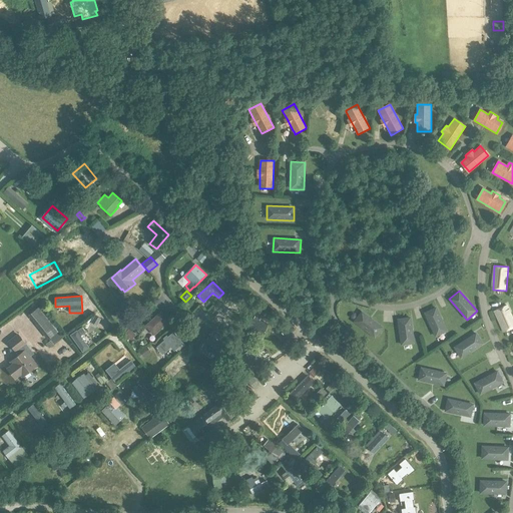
[(504,333),(512,328),(512,317),(508,305),(494,312),(504,333)]
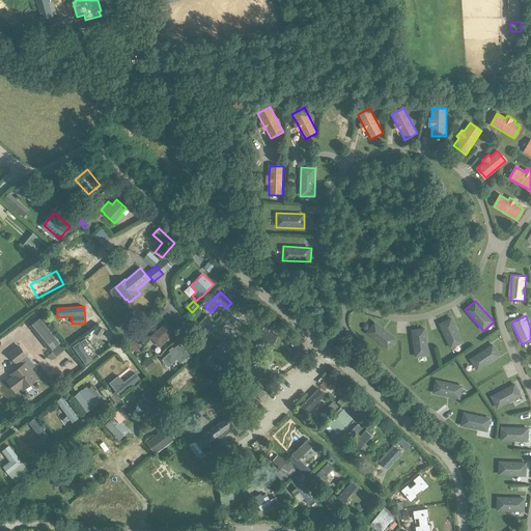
[(42,316),(29,326),(50,352),(51,351),(60,343),(61,342),(42,316)]
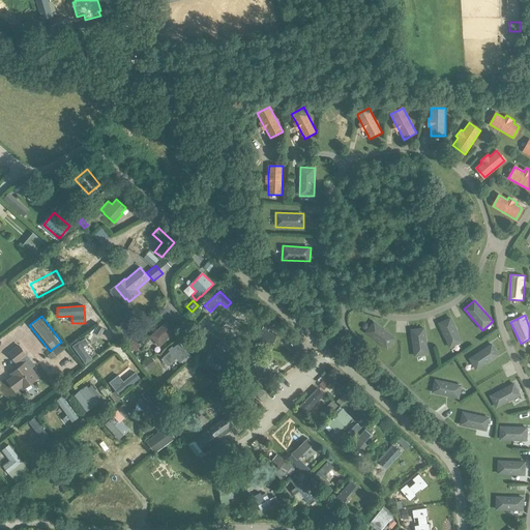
[(451,318),(439,324),(449,348),(462,342),(451,318)]
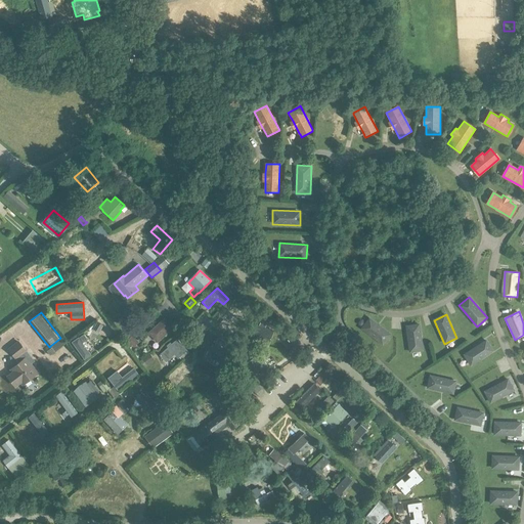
[(383,345),(392,334),(370,317),(362,329),(383,345)]
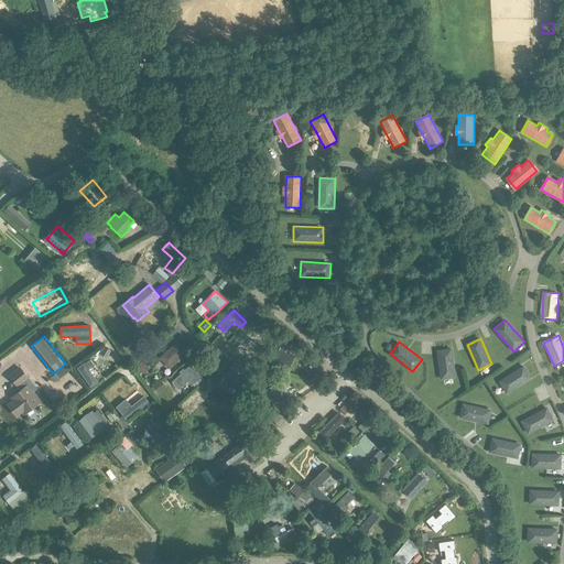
[(176,343),(160,357),(170,367),(186,353),(176,343)]
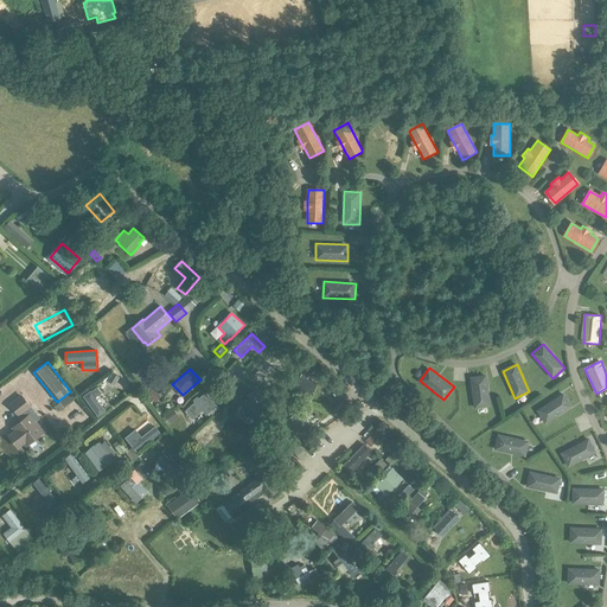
[(294,381),(289,378),(285,389),(289,391),(289,393),(311,400),(317,383),(307,379),(308,376),(301,374),(300,377),(296,375),(294,381)]
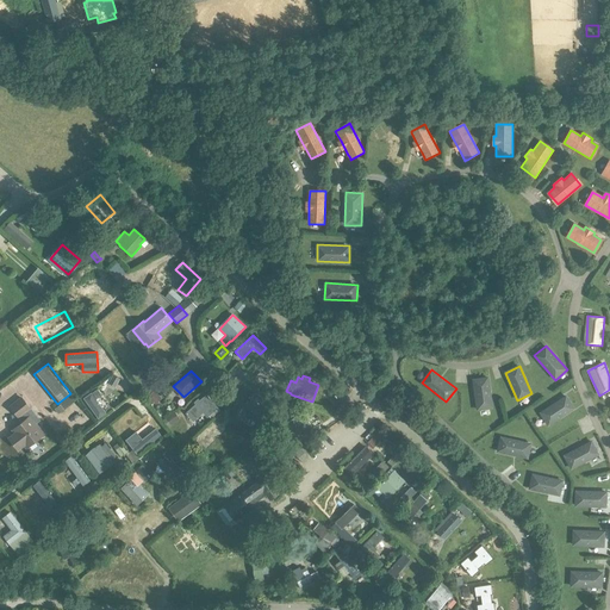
[(489,378),(473,380),(477,410),(492,408),(489,378)]
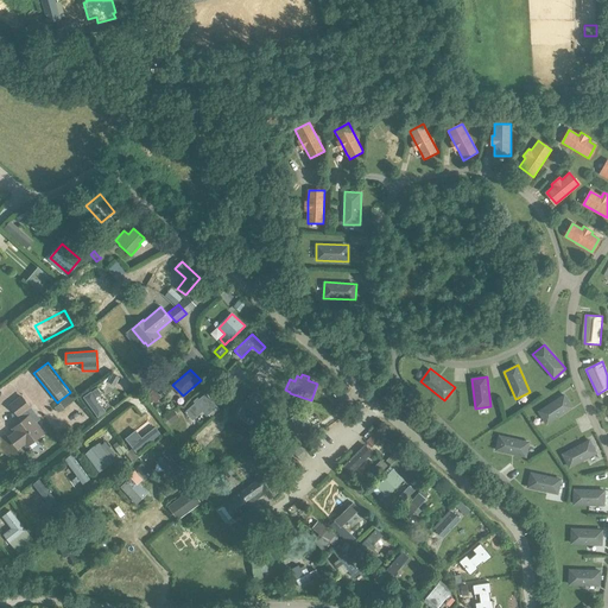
[(107,411),(103,406),(97,398),(103,394),(97,387),(84,398),(100,418),(107,411)]
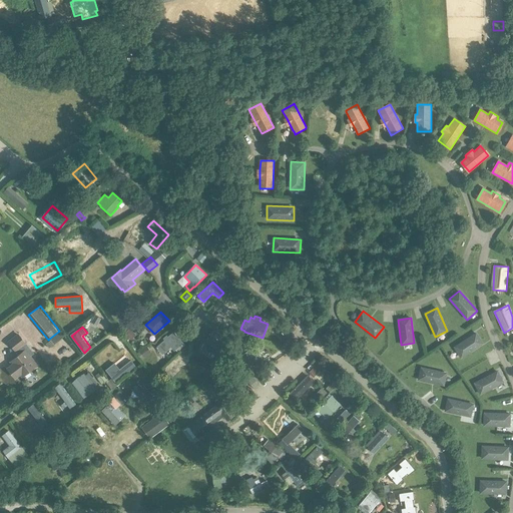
[(212,330),(205,343),(222,351),(228,339),(212,330)]
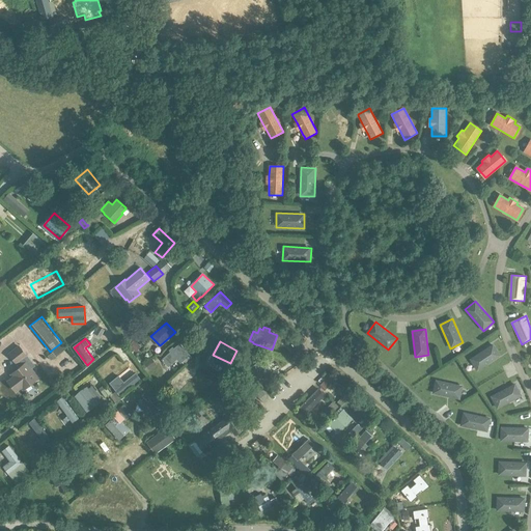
[(60,343),(51,351),(52,353),(53,353),(56,357),(64,350),(60,343)]
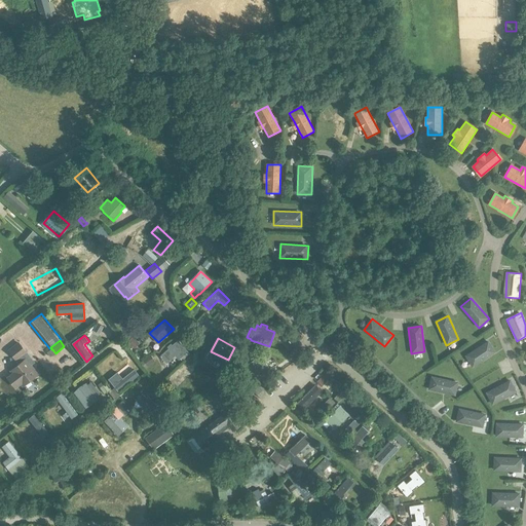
[(167,363),(175,355),(178,360),(180,358),(182,361),(190,353),(178,340),(161,355),(167,363)]
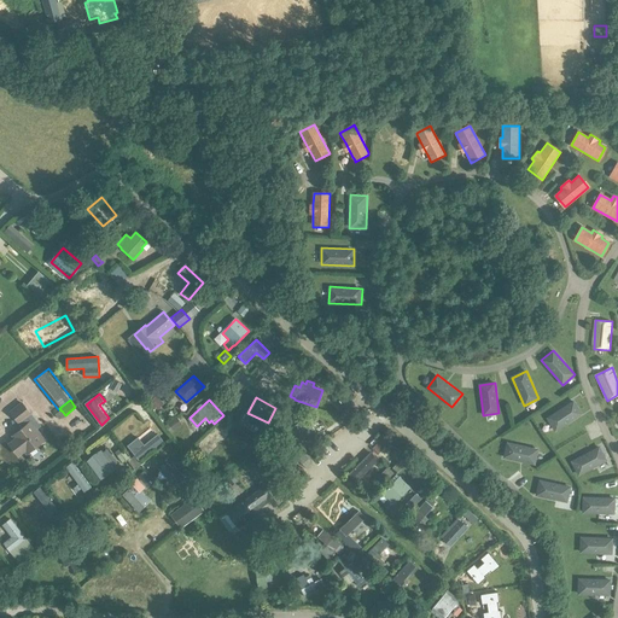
[(29,425),(23,430),(15,436),(16,438),(10,443),(18,455),(25,450),(27,453),(44,439),(33,425),(35,424),(29,417),(31,414),(22,402),(10,412),(19,424),(24,419),(29,425)]
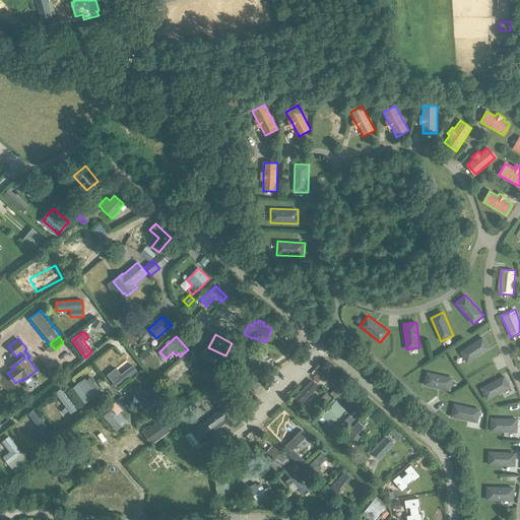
[(482,338),(461,352),(467,363),(490,348),(482,338)]
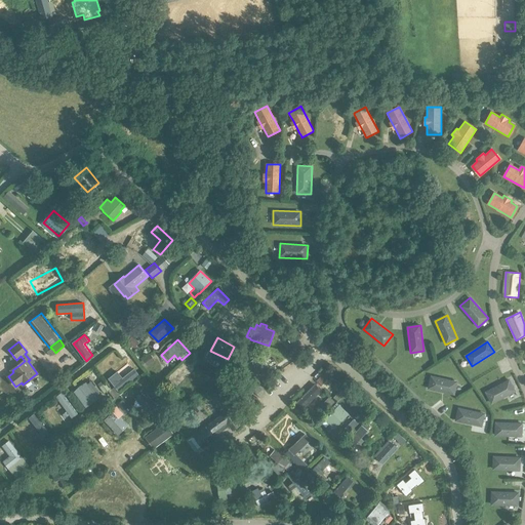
[(51,349),(47,352),(50,357),(55,353),(52,349),(51,349)]
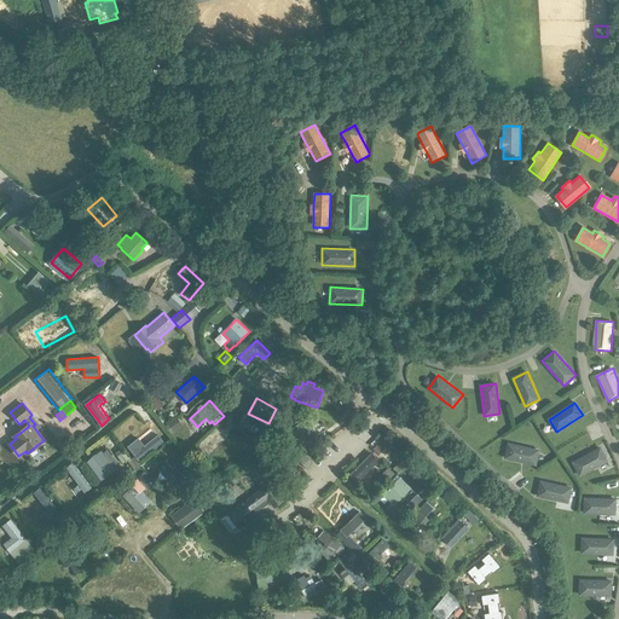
[(317,435),(310,420),(289,429),(296,445),(317,435)]
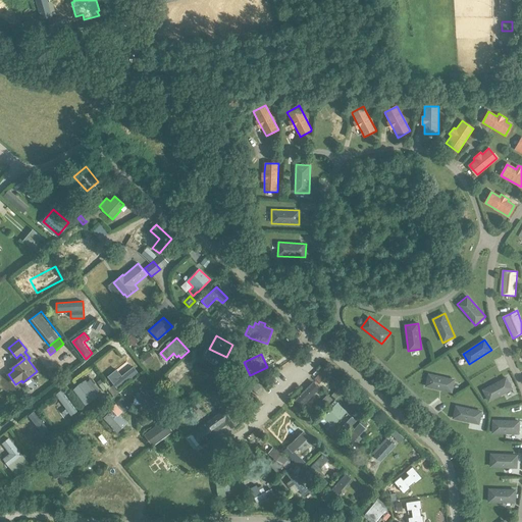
[(134,366),(123,375),(118,369),(108,376),(118,388),(138,372),(134,366)]
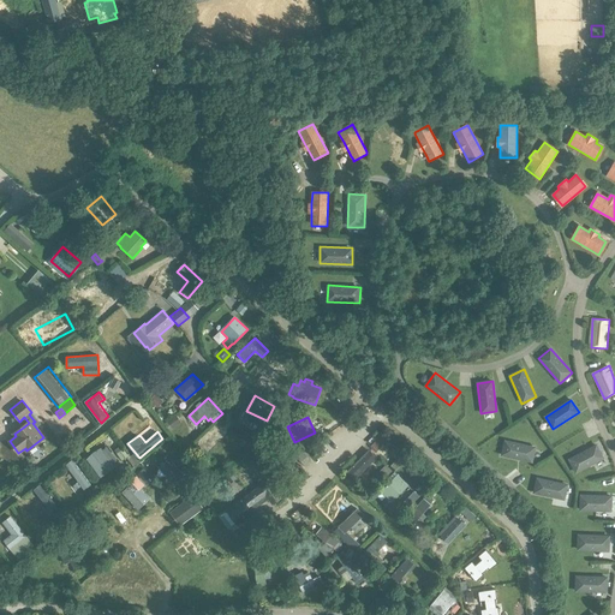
[(376,441),(370,447),(376,453),(382,447),(376,441)]
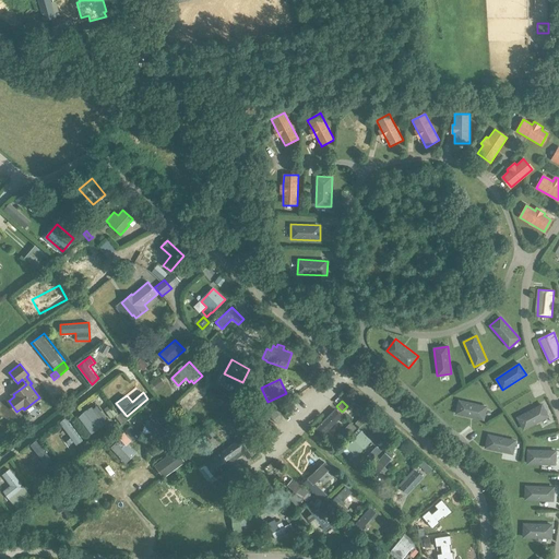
[(456,414),(456,415),(484,420),(487,407),(487,406),(460,401),(458,408),(456,414)]
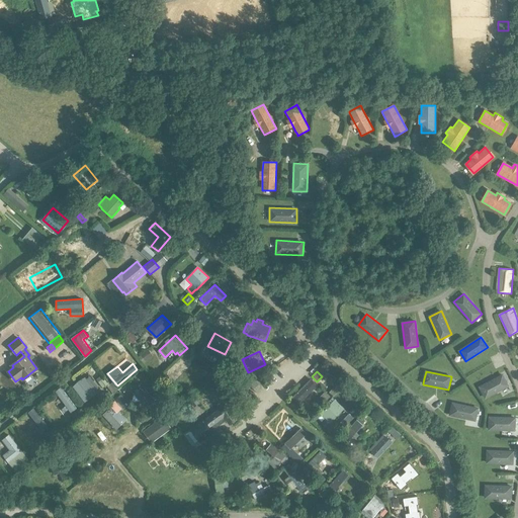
[(107,385),(108,384),(107,382),(102,375),(96,379),(103,389),(107,385)]
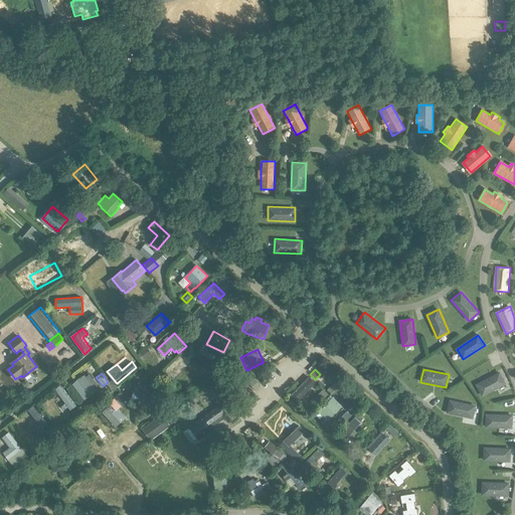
[(499,373),(477,385),(483,396),(505,384),(499,373)]
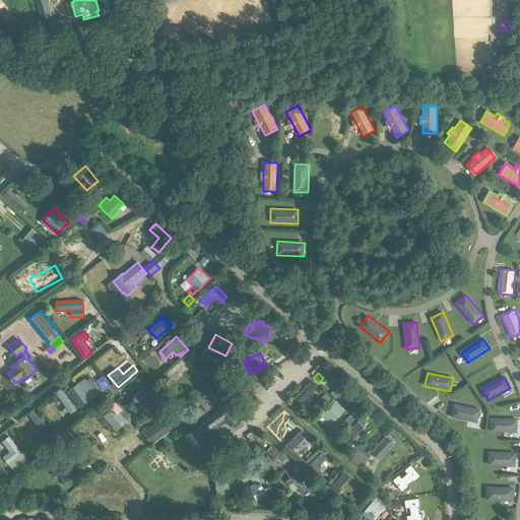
[(77,386),(74,388),(76,391),(85,403),(96,394),(94,392),(86,381),(85,380),(84,380),(77,386)]
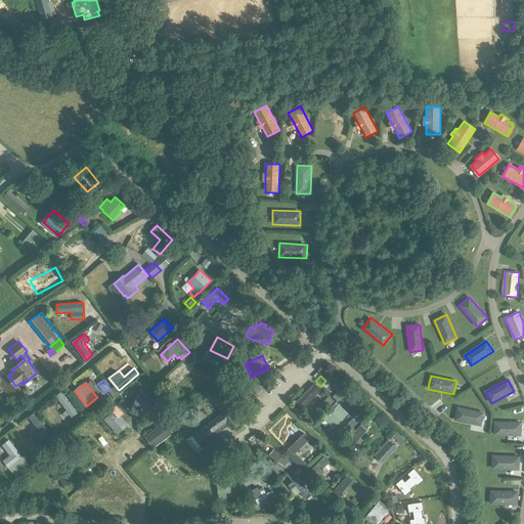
[(144,391),(140,394),(141,394),(145,401),(142,403),(149,413),(158,407),(144,391)]
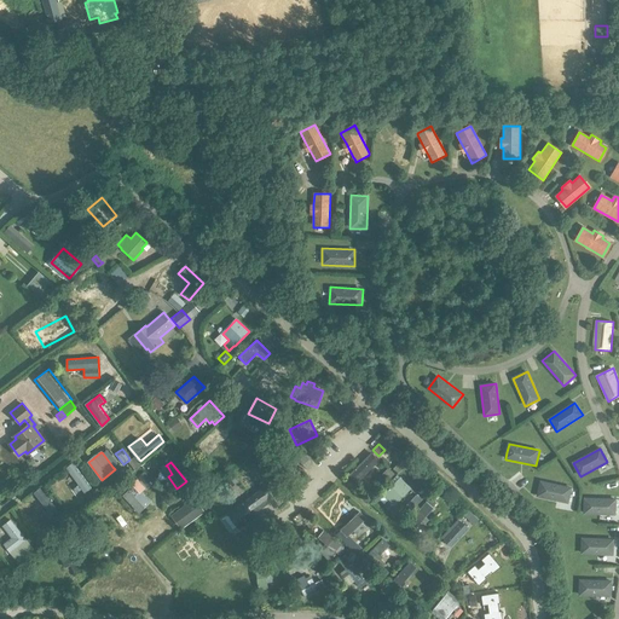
[(74,489),(77,492),(81,490),(85,493),(91,489),(73,464),(67,469),(79,485),(74,489)]
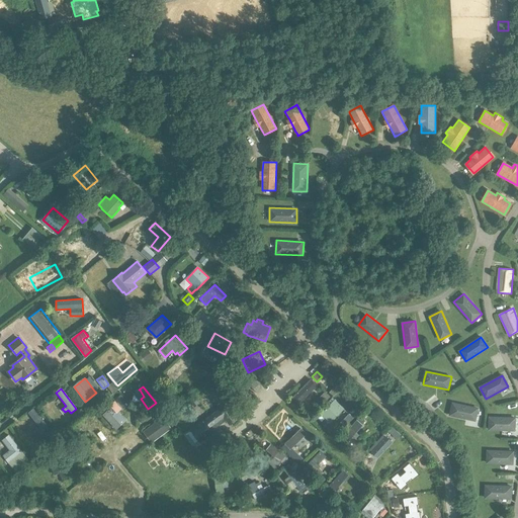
[(229,406),(220,412),(226,420),(229,425),(238,419),(255,407),(261,403),(253,392),(230,408),(229,406)]
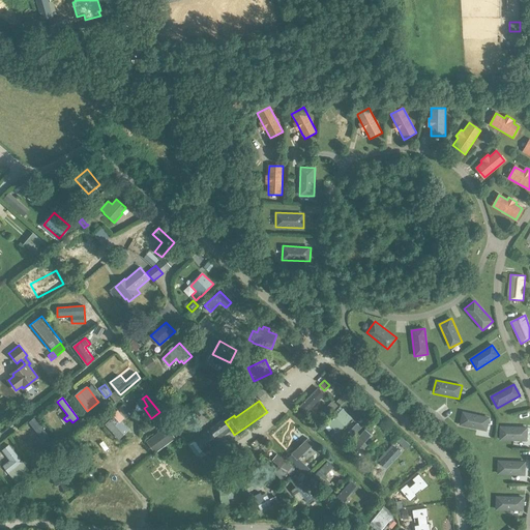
[(332,401),(327,406),(329,408),(332,412),(339,406),(335,403),(334,404),(332,401)]
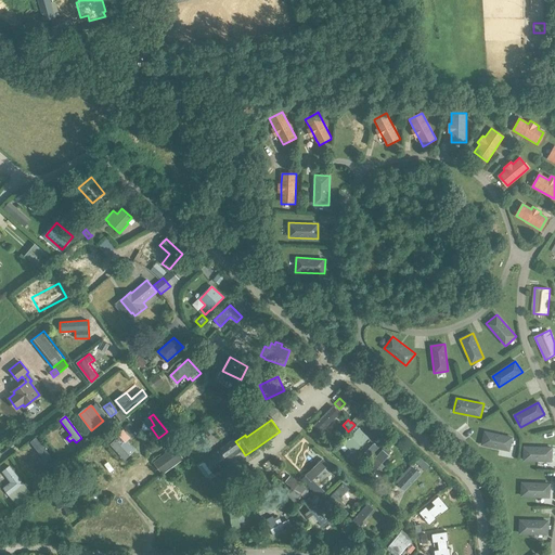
[(320,438),(332,431),(327,424),(315,430),(320,438)]
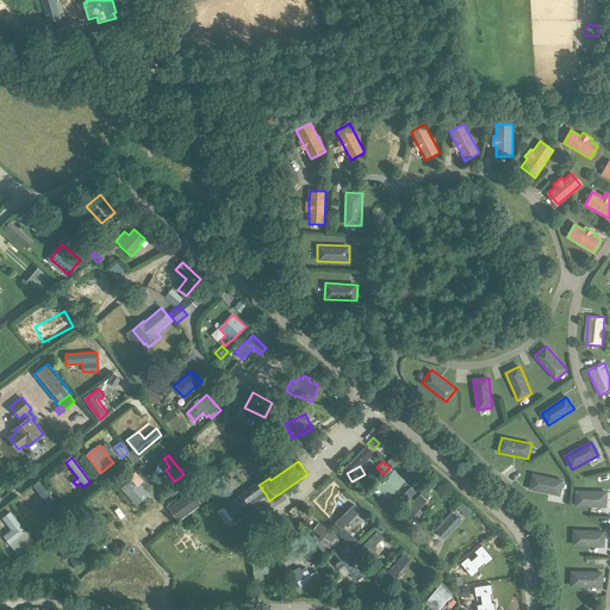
[(229,479),(235,475),(231,470),(225,474),(229,479)]
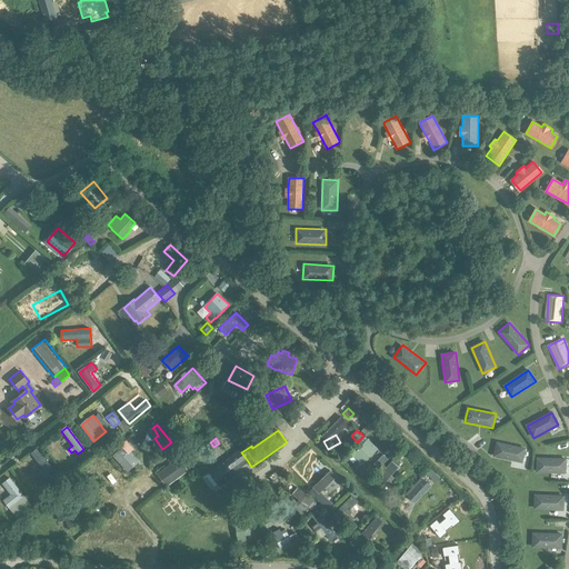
[(378,448),(368,438),(352,453),(362,463),(378,448)]
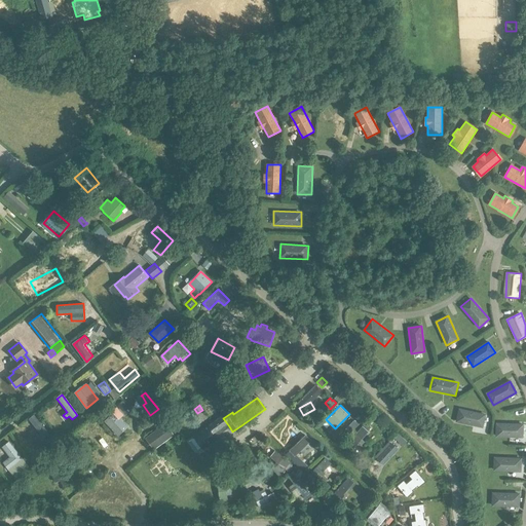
[(122,408),(117,413),(122,418),(127,413),(122,408)]
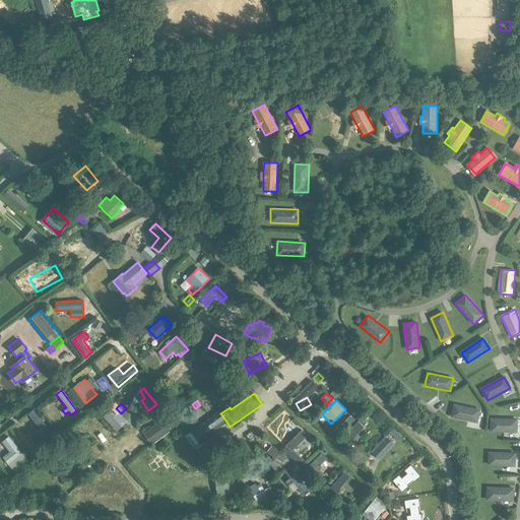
[(454,403),(451,416),(478,423),(481,409),(454,403)]
